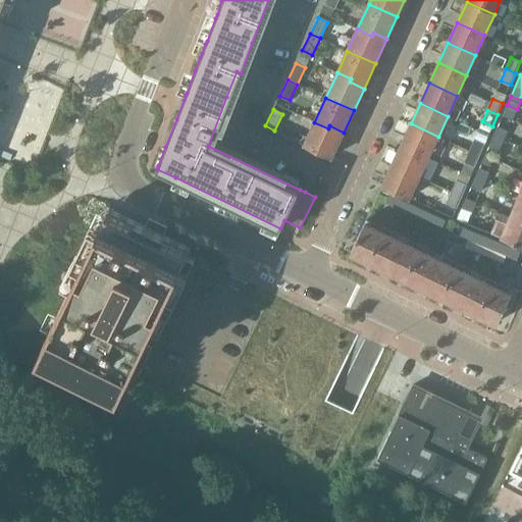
[(328,128),(314,122),(304,145),(332,158),(344,133),(329,125),(328,128)]
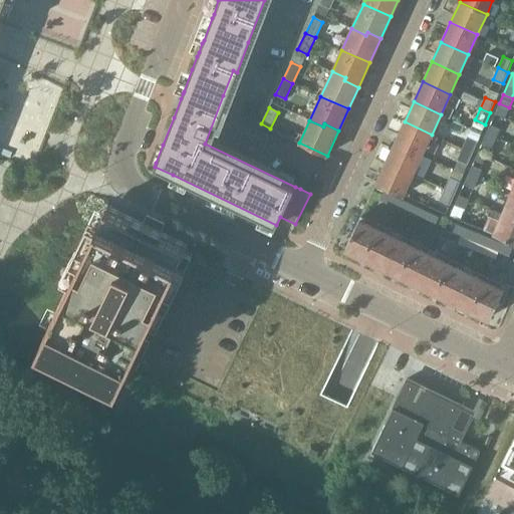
[(405,121),(396,142),(423,155),(432,135),(405,121)]
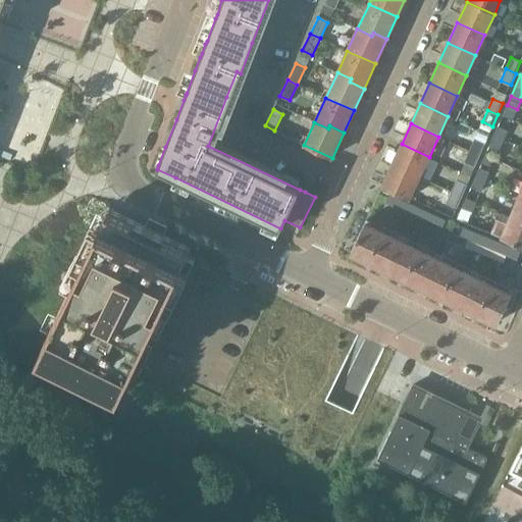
[(508,131),(498,126),(493,136),(504,141),(508,131)]
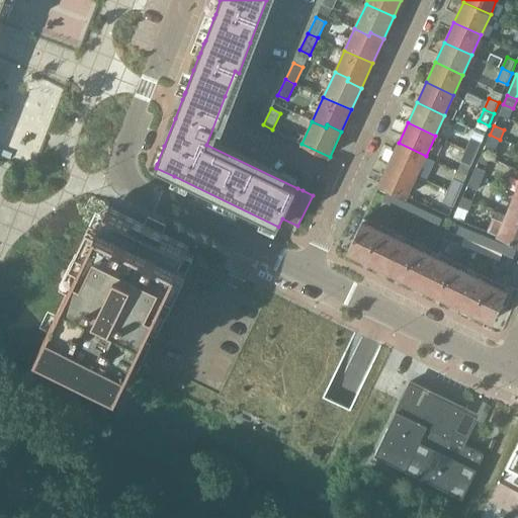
[(485,136),(475,132),(467,147),(478,151),(485,136)]
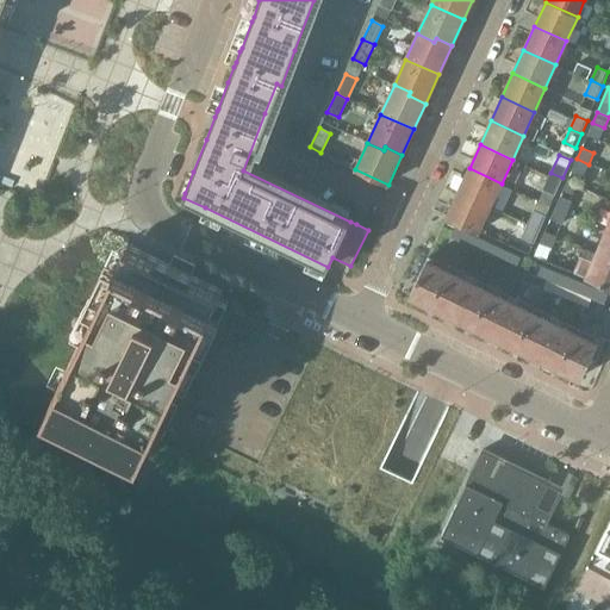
[(589,165),(577,159),(571,170),(583,176),(589,165)]
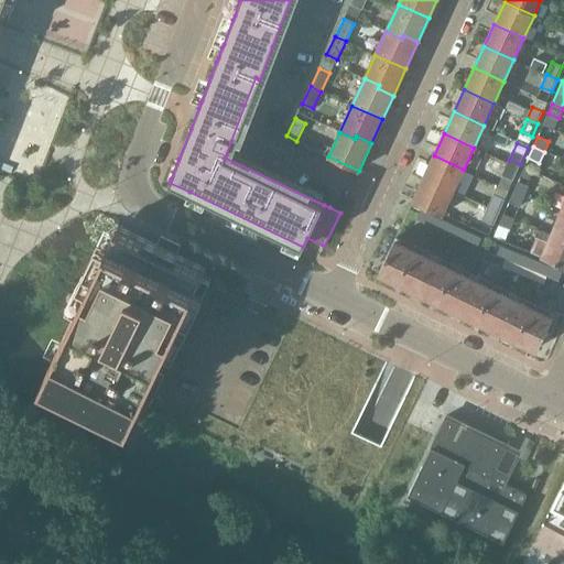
[(434,155),(423,177),(453,192),(464,170),(434,155)]
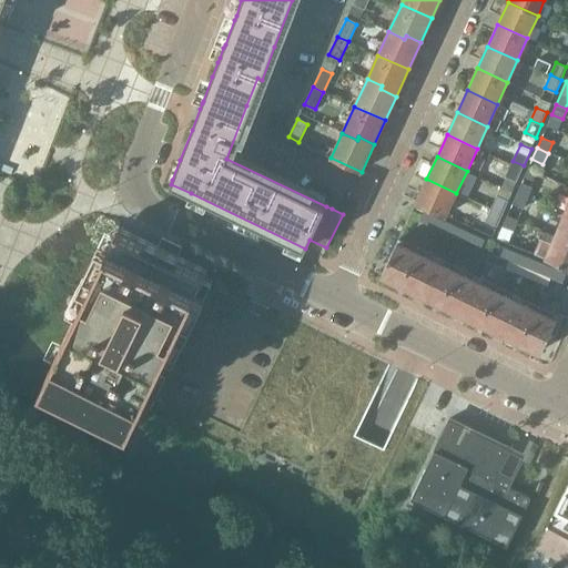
[(524,165),(513,161),(506,178),(517,182),(524,165)]
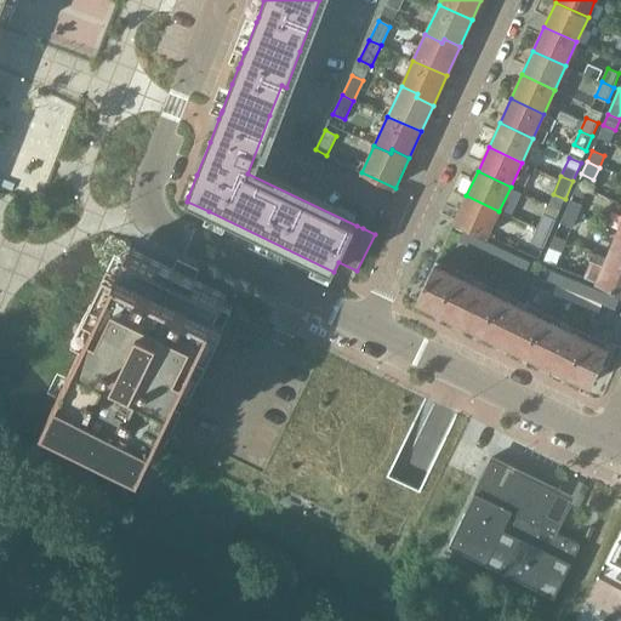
[(499,211),(466,195),(455,221),(488,235),(499,211)]
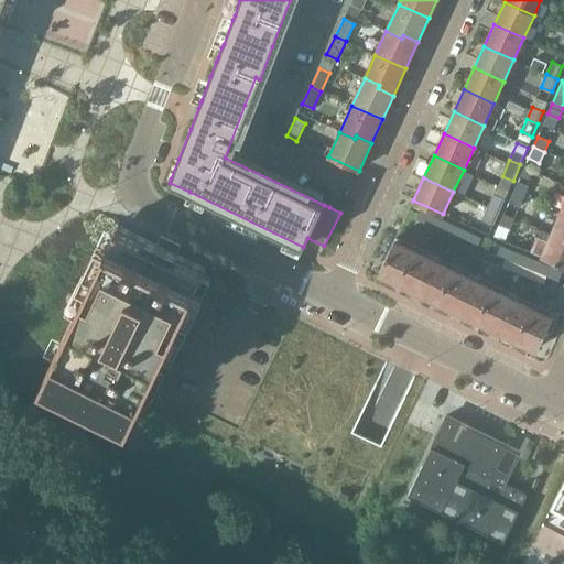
[(529,185),(518,181),(513,192),(524,196),(529,185)]
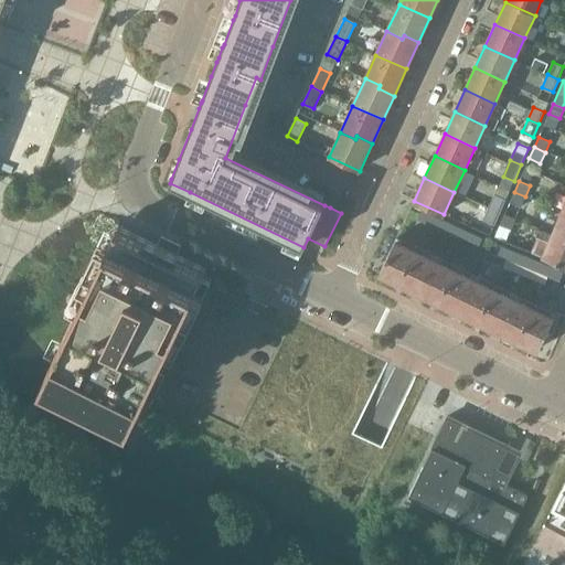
[(525,196),(514,192),(510,203),(521,208),(525,196)]
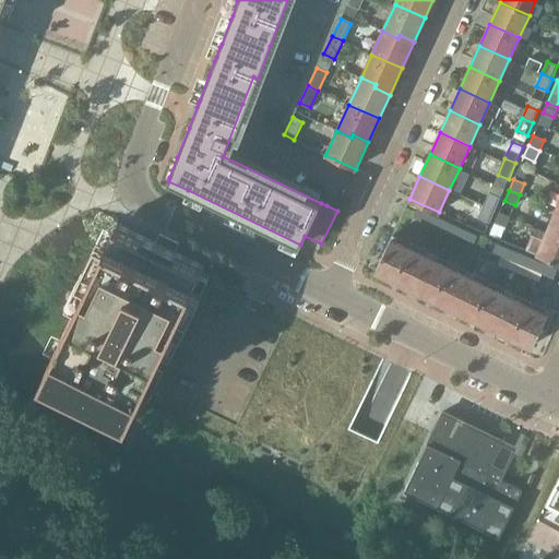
[(500,198),(490,193),(485,205),(495,210),(500,198)]
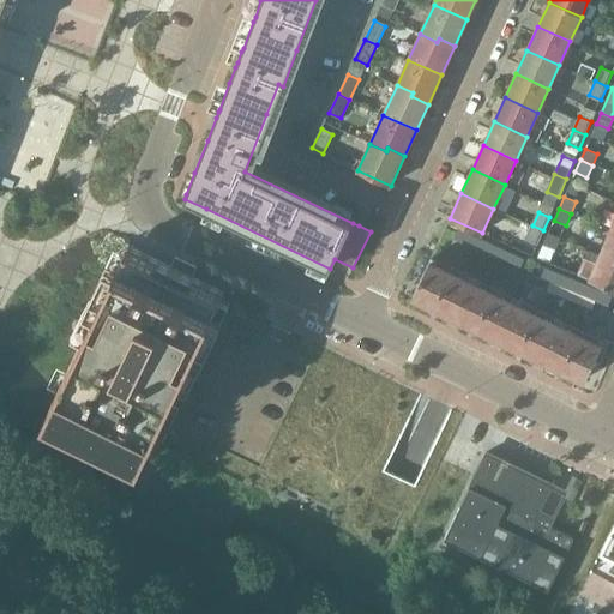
[(543,230),(533,226),(527,240),(537,245),(543,230)]
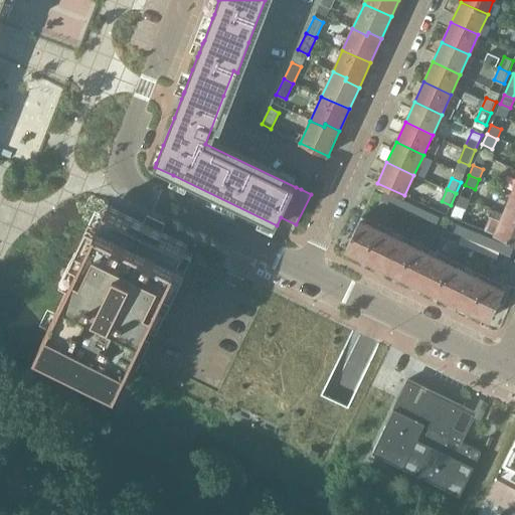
[(380,201),(436,225),(440,215),(384,192),(380,201)]
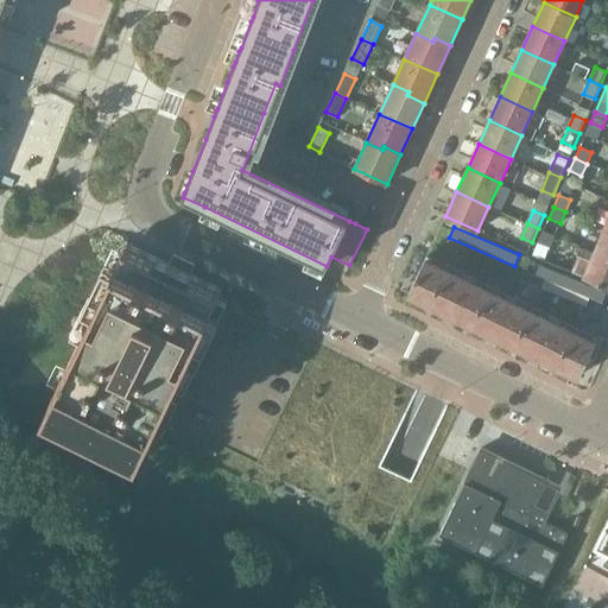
[(607,229),(606,228),(595,253),(607,258),(607,229)]
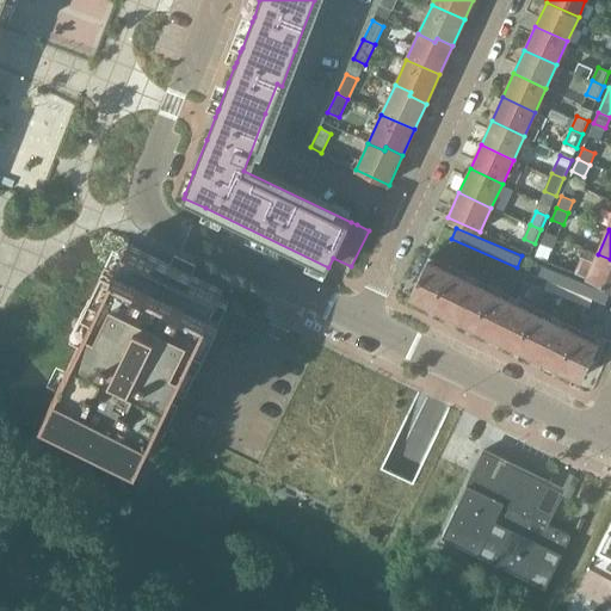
[(547,232),(541,244),(553,248),(559,236),(547,232)]
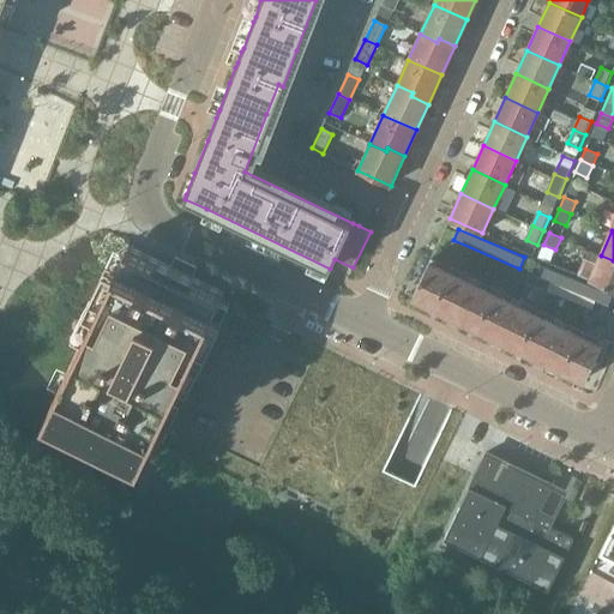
[(56,393),(48,409),(144,456),(151,440),(152,439),(384,552),(415,487),(383,471),(420,395),(221,298),(224,289),(130,242),(106,290),(56,393)]
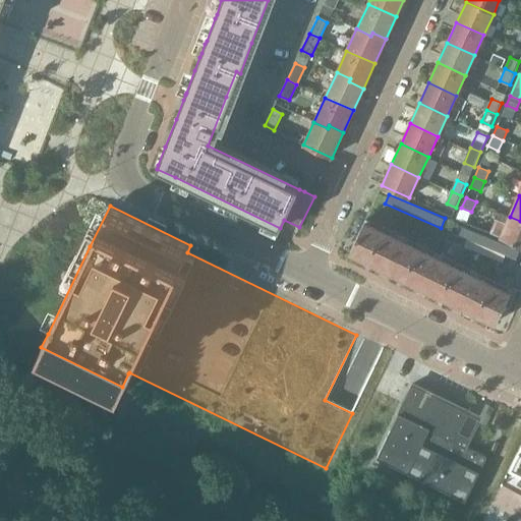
[(520,221),(510,217),(502,238),(520,245),(520,221)]
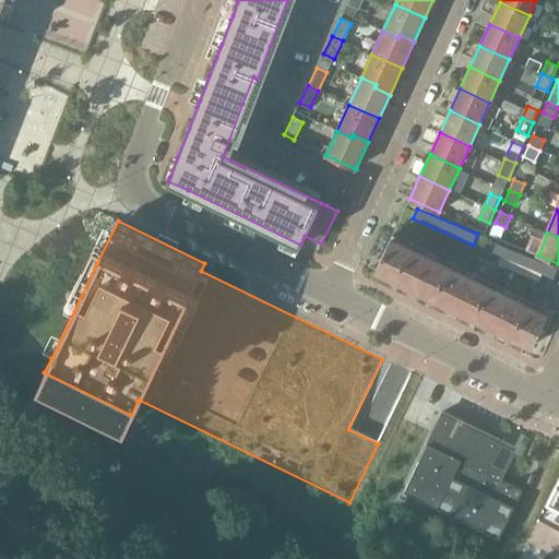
[(376,270),(416,288),(432,253),(393,235),(376,270)]
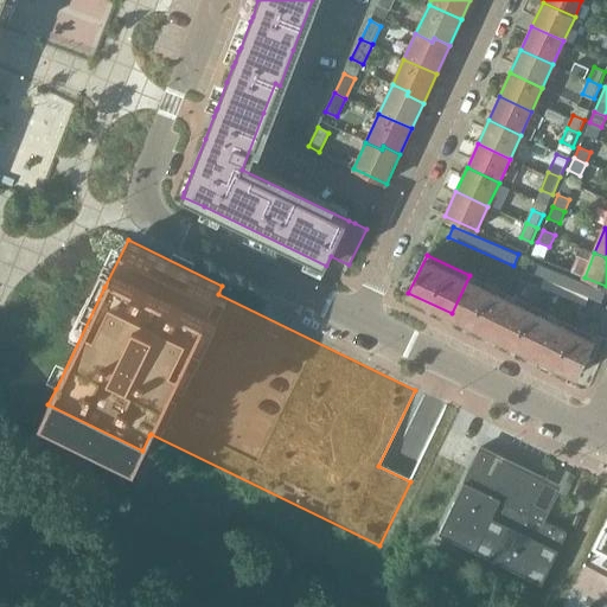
[(535,274),(599,301),(604,292),(538,264),(535,274)]
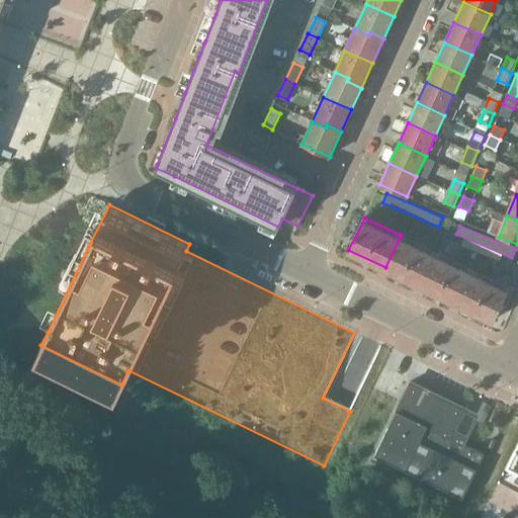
[(385,267),(421,284),(437,252),(401,235),(385,267)]
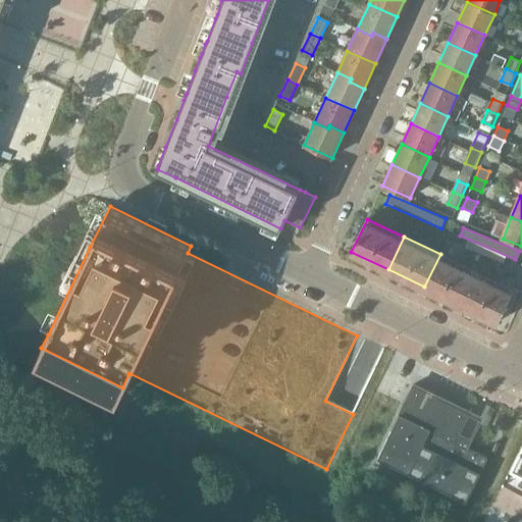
[(424,286),(461,305),(477,272),(440,254),(424,286)]
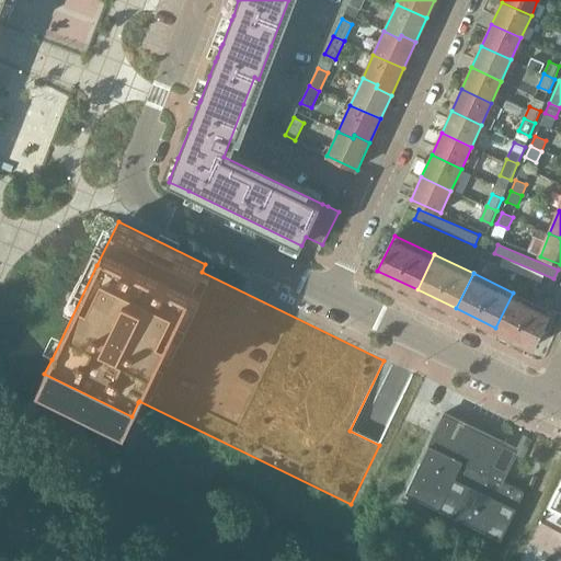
[(513,293),(495,328),(535,346),(552,311),(513,293)]
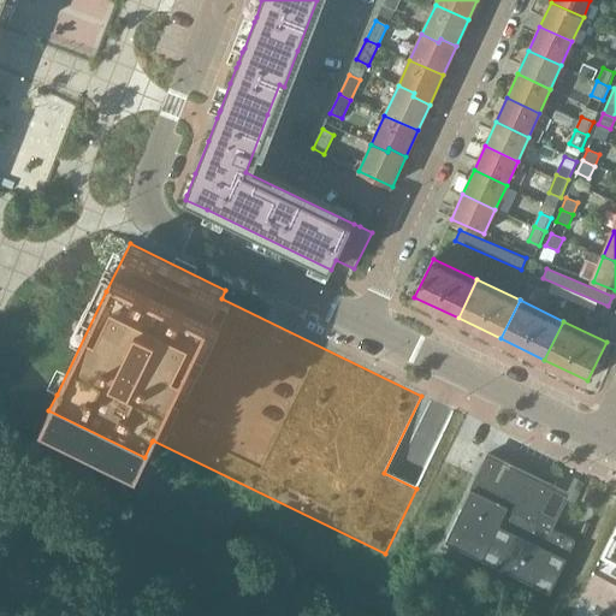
[(554,486),(487,454),(445,540),(480,557),(483,558),(551,592),(567,560),(575,543),(576,540),(555,531),(552,529),(550,528),(555,519),(542,513),(556,484),(557,483),(556,481),(555,484),(554,486)]
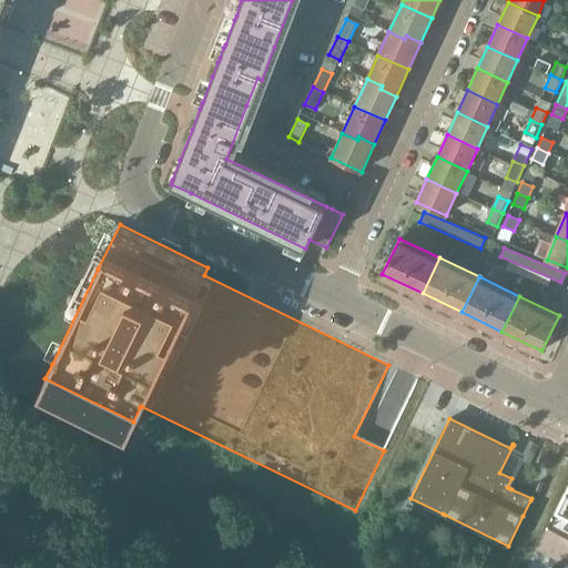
[(567,484),(554,514),(555,514),(567,520),(567,484)]
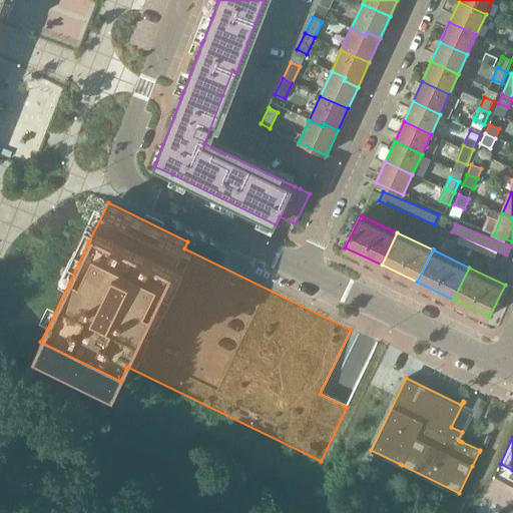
[(395,468),(373,457),(369,466),(391,476),(395,468)]
